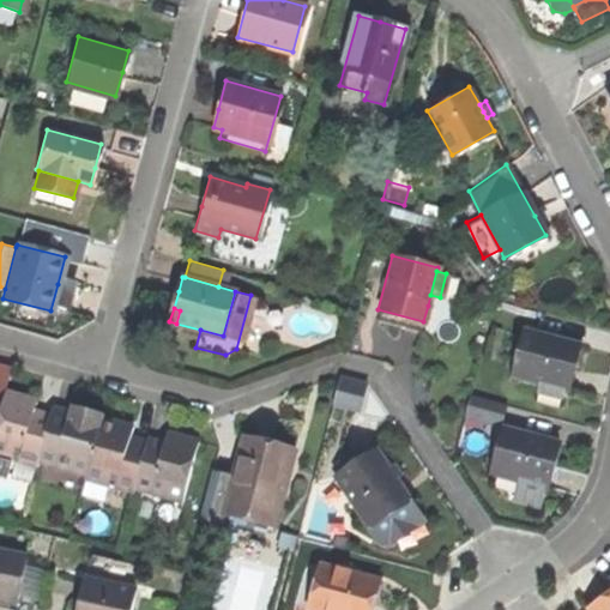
[(421,331),(423,321),(378,309),(375,319),(421,331)]
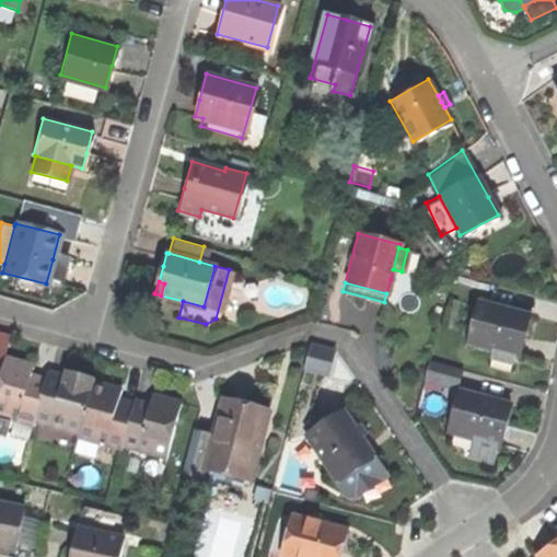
[(514,352),(517,354),(522,334),(528,313),(477,299),(466,341),(491,347),(514,352)]
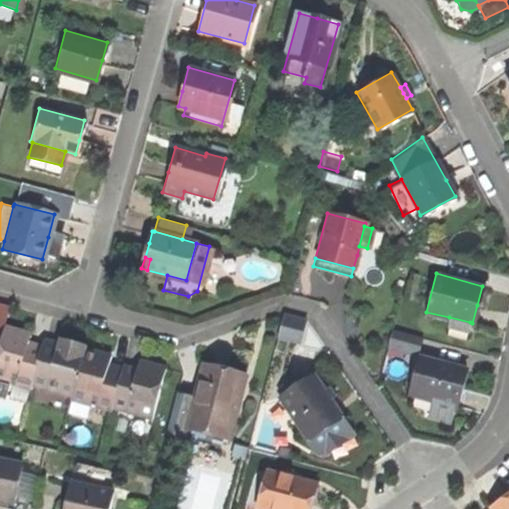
[(0,338),(4,325),(10,304),(0,302),(0,338)]
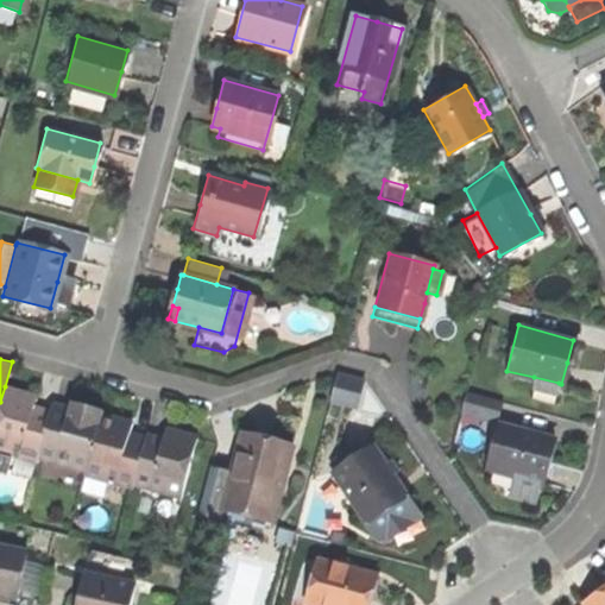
[(354,407),(361,378),(335,371),(328,401),(354,407)]
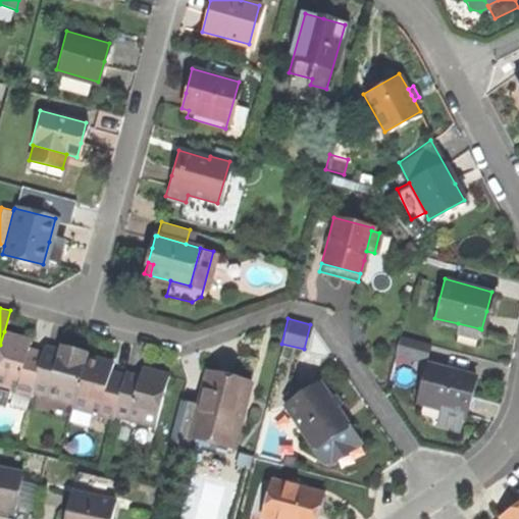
[(476,339),(479,328),(458,323),(456,332),(476,339)]
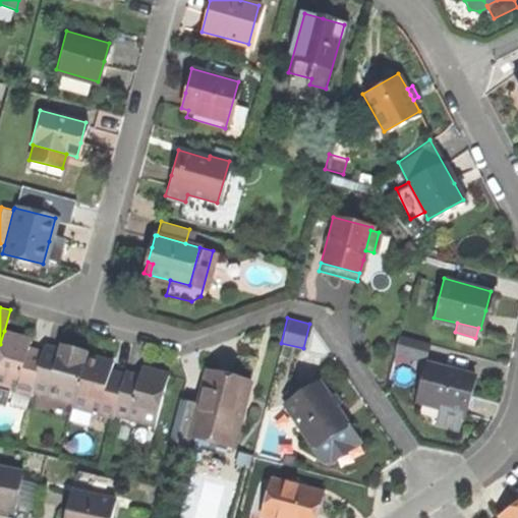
[(31,394),(32,391),(42,353),(43,350),(29,346),(32,338),(23,336),(4,331),(0,344),(0,403),(4,401),(8,388),(31,394)]
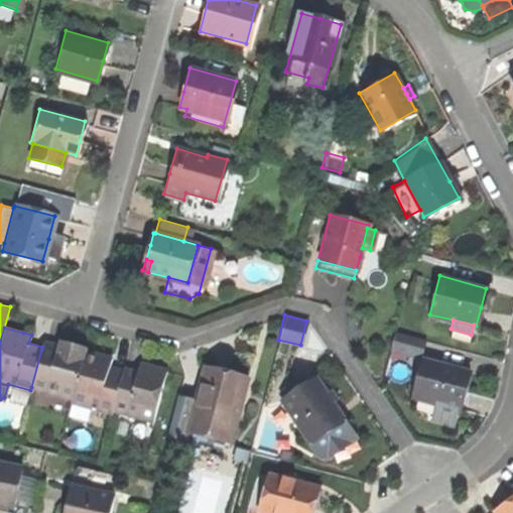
[(422,340),(393,332),(388,349),(418,357),(422,340)]
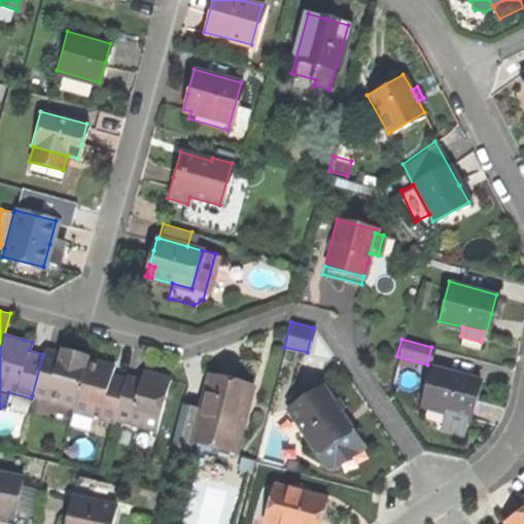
[(32,395),(73,407),(86,360),(88,356),(70,351),(61,349),(58,361),(42,357),(32,395)]
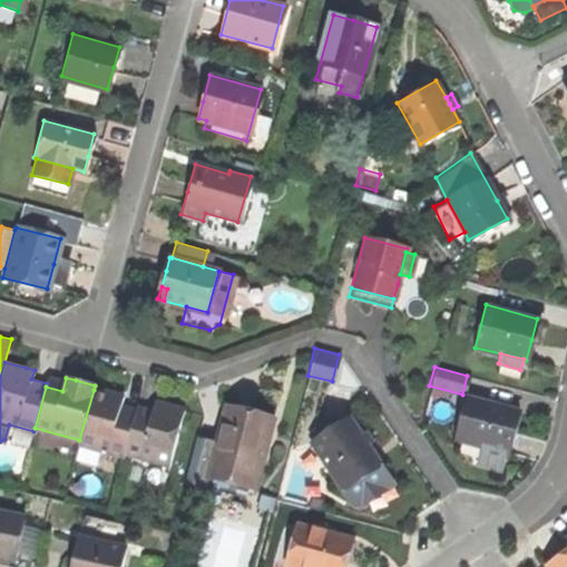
[(123,457),(125,452),(133,420),(118,417),(124,398),(111,394),(94,390),(79,440),(78,445),(123,457)]
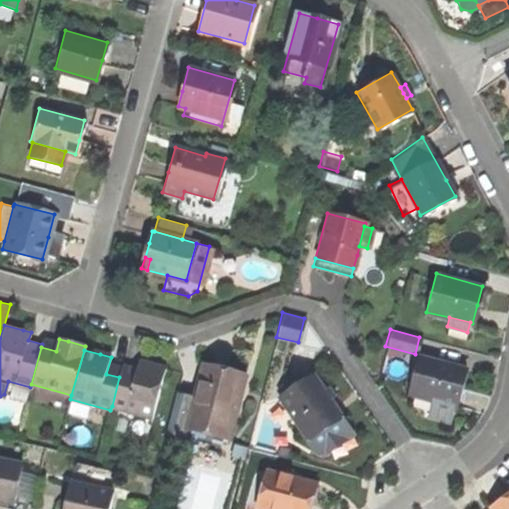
[(465,368),(419,355),(409,394),(432,400),(453,406),(455,406),(460,387),(465,368)]
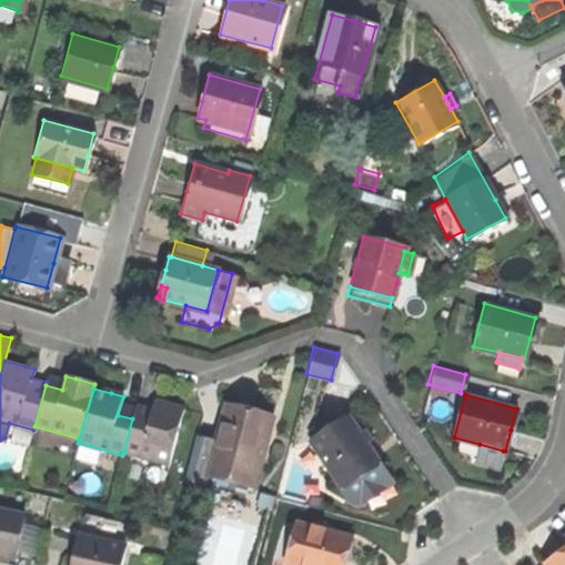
[(124,451),(168,463),(182,411),(168,406),(154,403),(150,420),(133,415),(132,419),(124,451)]
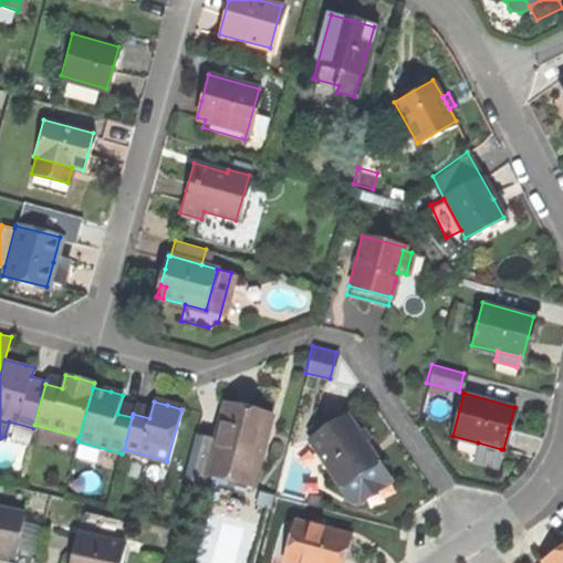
[(215,438),(208,467),(253,478),(270,415),(239,407),(225,404),(215,438)]
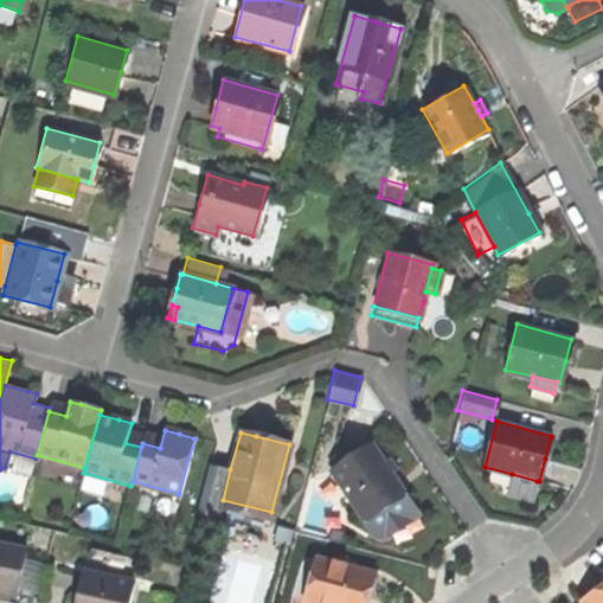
[(382,537),(415,514),(387,472),(382,461),(377,454),(370,444),(329,469),(372,533),(382,537)]
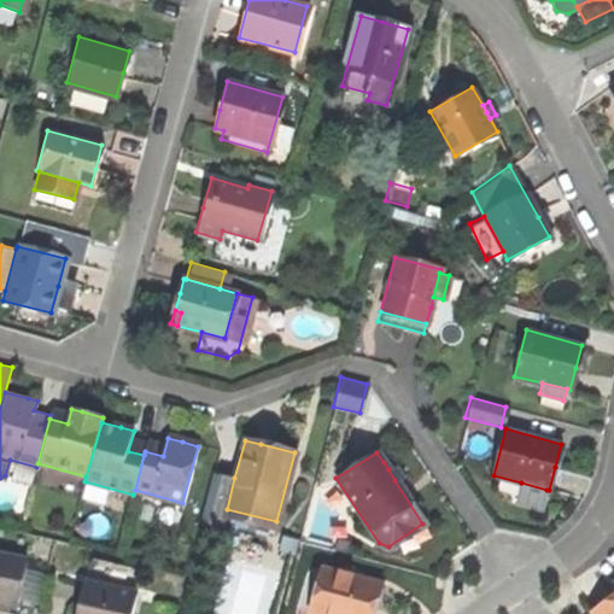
[(395,466),(389,469),(395,480),(401,477),(395,466)]
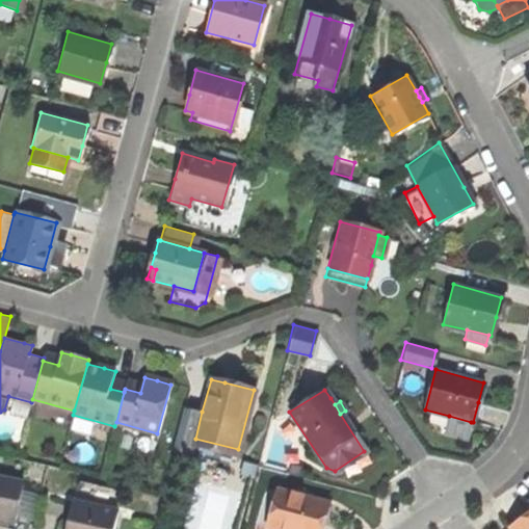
[(170,448),(191,453),(195,439),(202,412),(182,406),(170,448)]
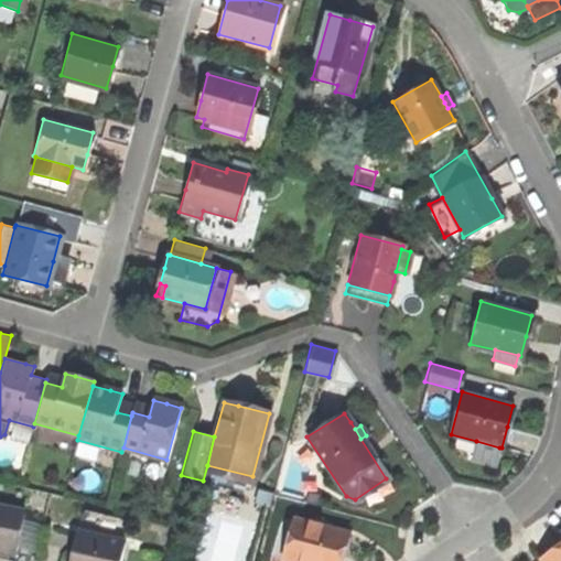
[(496,459),(499,448),(476,441),(471,457),(492,463),(496,459)]
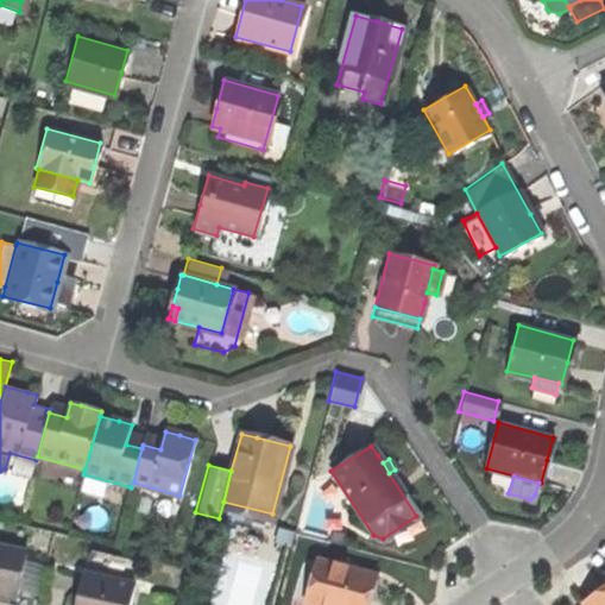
[(270,524),(272,514),(224,502),(219,518),(250,525),(251,520),(270,524)]
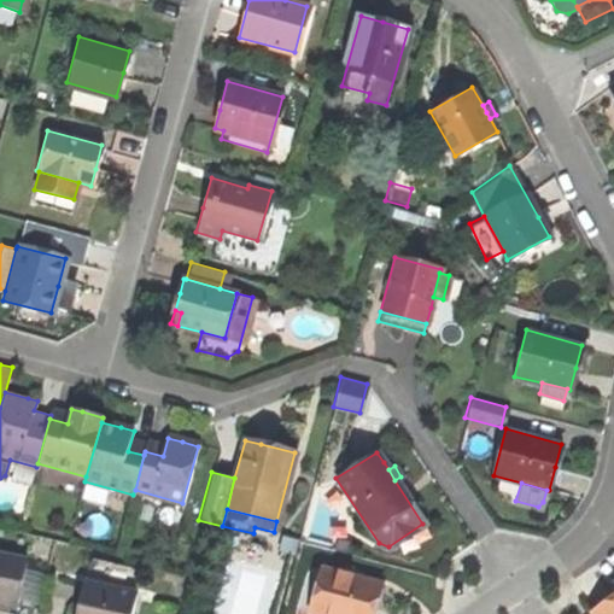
[(0,603),(15,607),(18,592),(22,573),(25,559),(0,553),(0,603)]
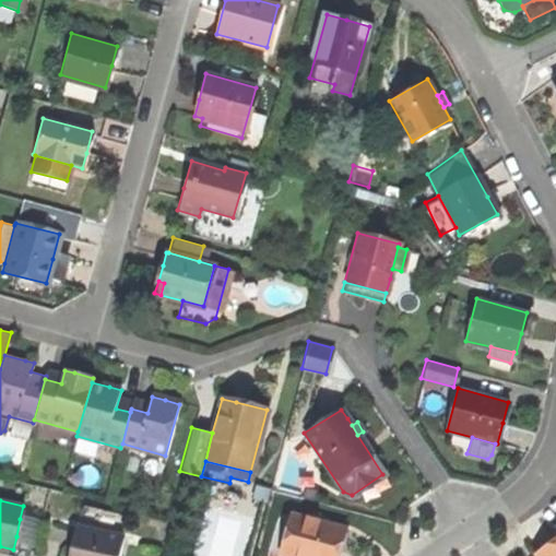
[(344,529),(288,513),(276,555),(279,555),(336,555),(338,553),(344,529)]
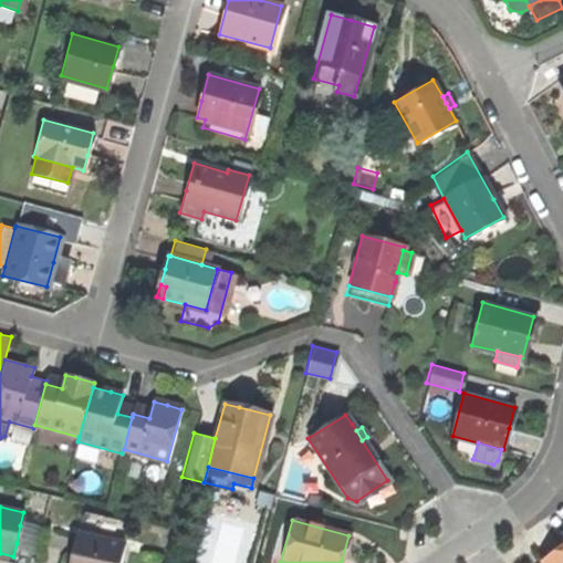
[(37,529),(20,525),(17,543),(33,546),(37,529)]
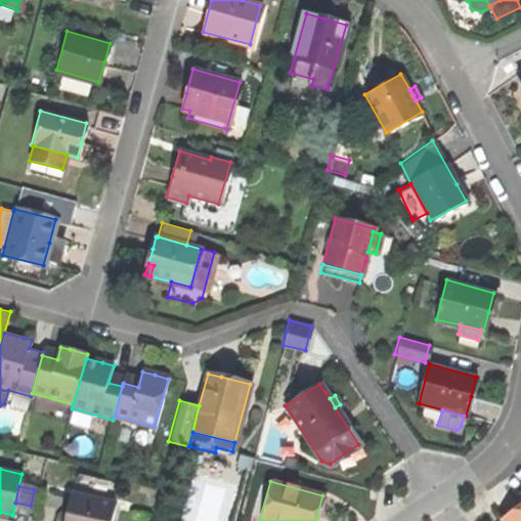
[(109,520),(114,503),(72,491),(63,520),(109,520)]
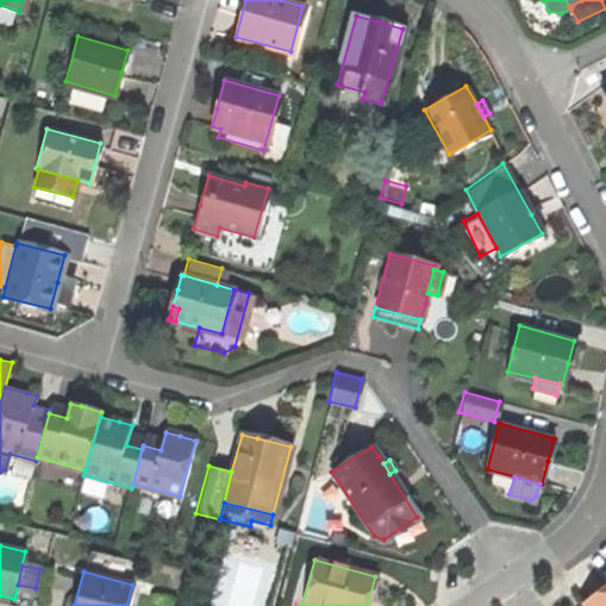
[(605,605),(605,586),(599,591),(582,603),(583,605),(605,605)]
